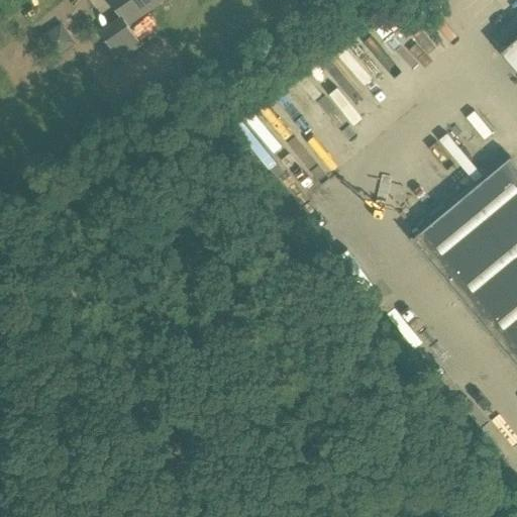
[(128,25),(164,0),(110,0),(109,1),(118,15),(98,29),(119,61),(142,45),(128,25)]
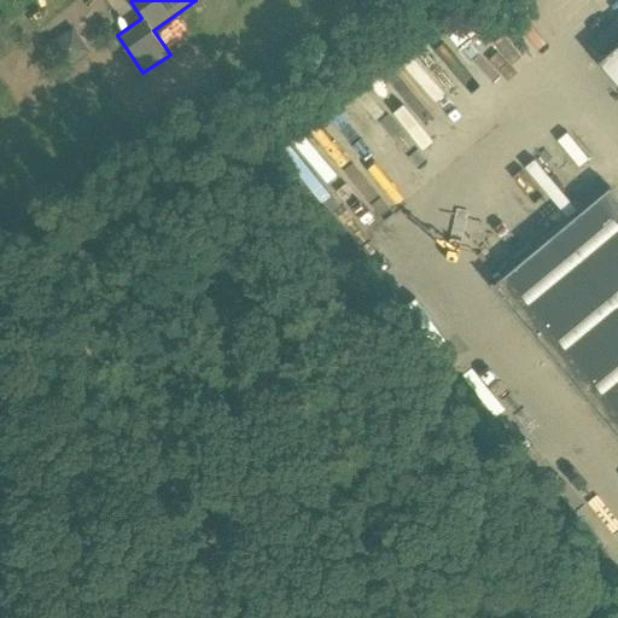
[(65,66),(89,51),(74,27),(50,44),(65,66)]
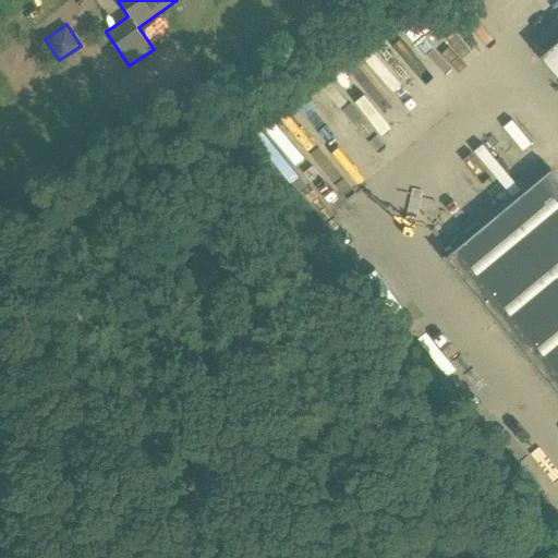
[(437,83),(411,35),(386,49),(413,97),(437,83)]
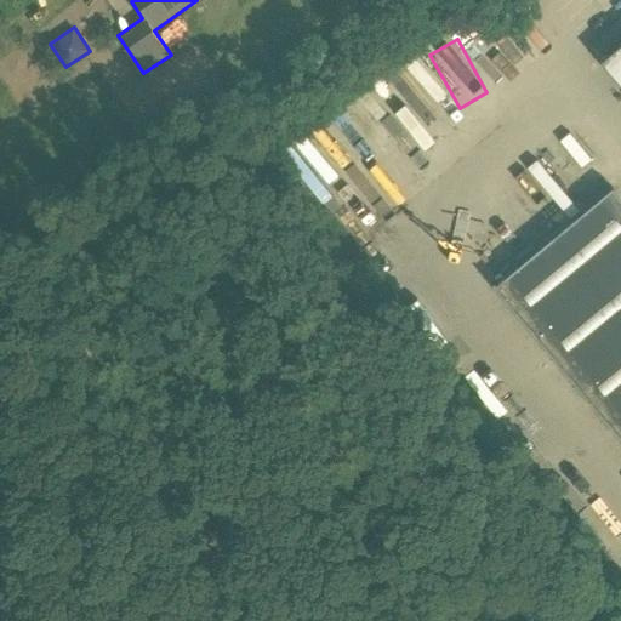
[(620,83),(620,41),(600,60),(620,83)]
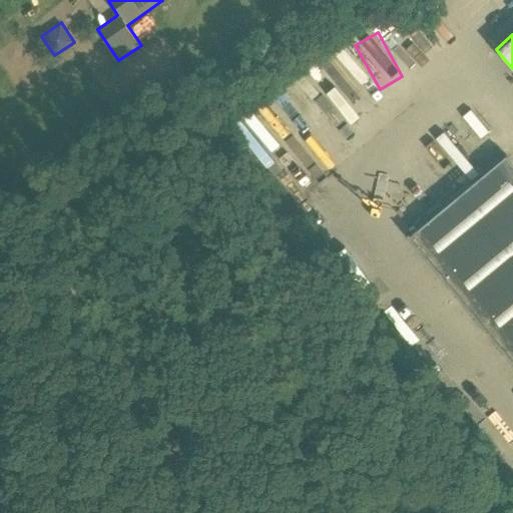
[(512,163),(505,155),(409,235),(512,361),(512,163)]
